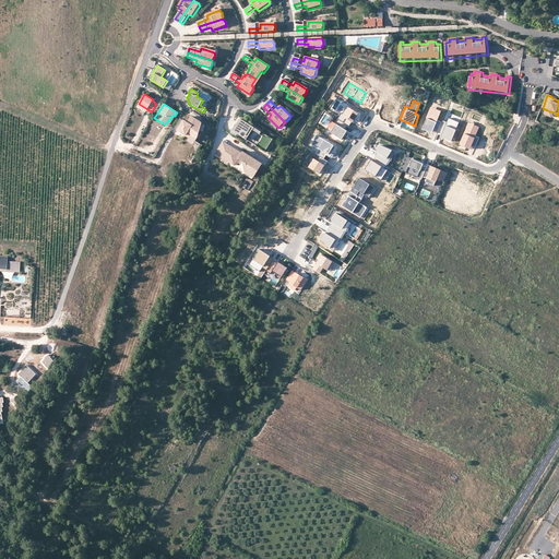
[(349,126),(357,113),(346,106),(339,118),(349,126)]
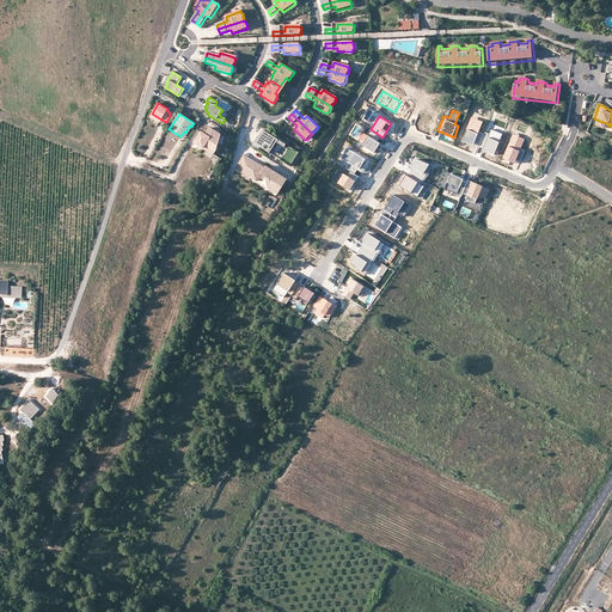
[(472,117),(463,141),(472,146),(483,122),(472,117)]
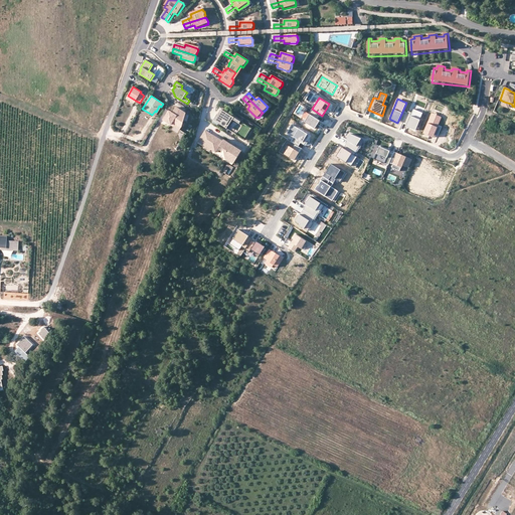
[(155,117),(161,107),(159,106),(156,112),(155,111),(152,115),(155,117)]
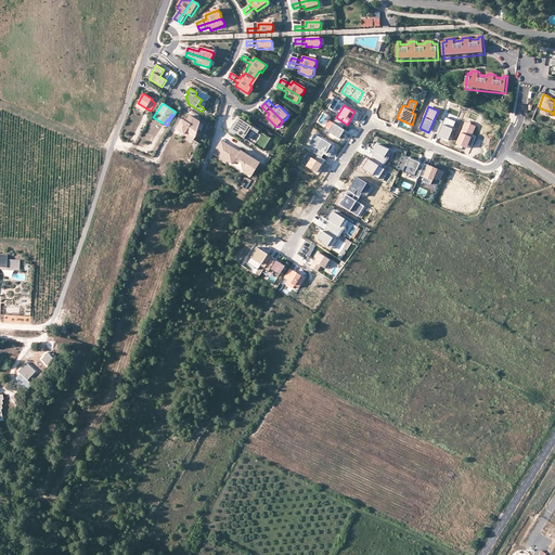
[(448,114),(439,136),(448,140),(457,118),(448,114)]
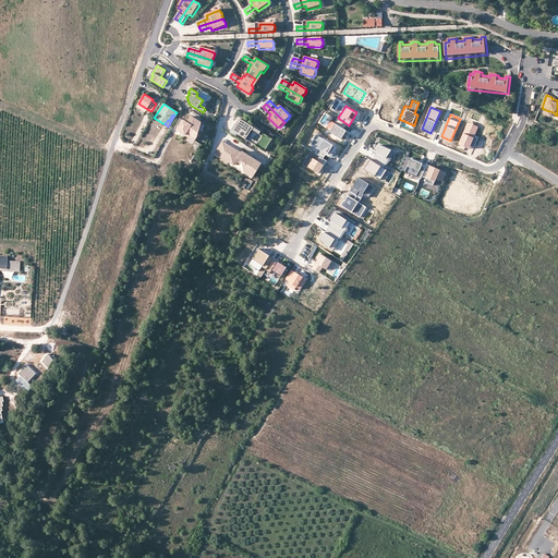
[(183,120),(177,130),(184,135),(187,132),(196,137),(201,123),(191,117),(186,123),(183,120)]
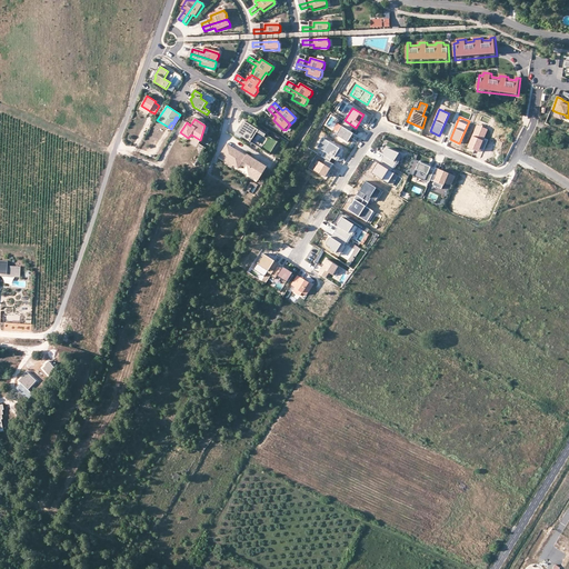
[(278,142),(243,121),(240,127),(240,126),(236,133),(250,142),(257,132),(262,136),(267,139),(263,146),(259,142),(257,147),(270,155),(278,142)]
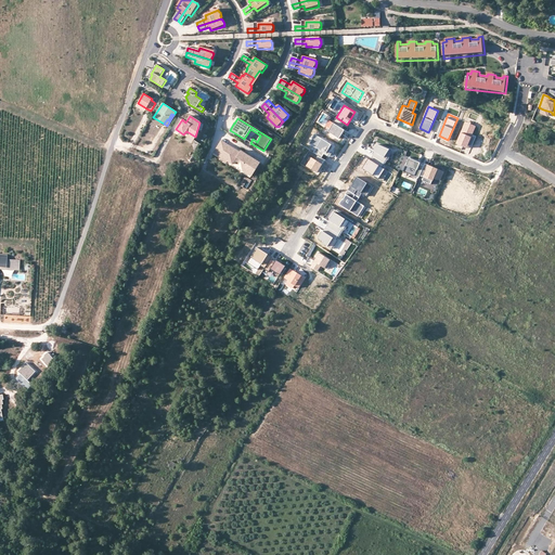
[(345,129),(331,120),(326,126),(331,129),(328,131),(338,138),(345,129)]
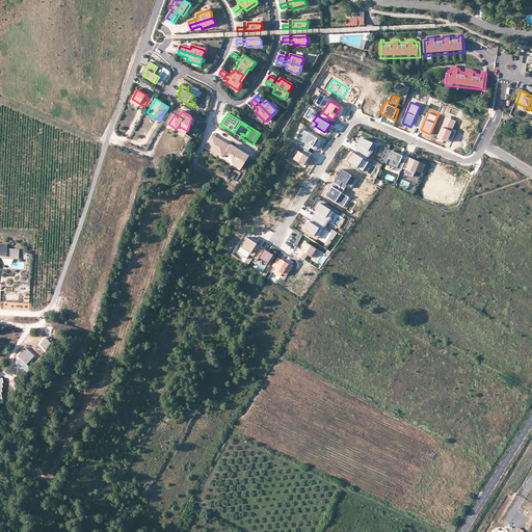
[(446,116),(437,137),(446,141),(455,121),(446,116)]
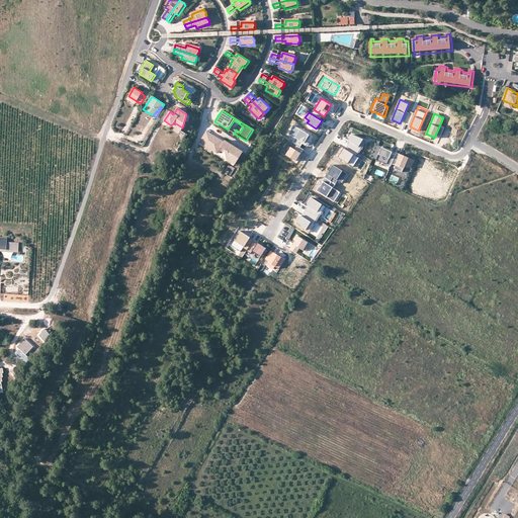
[(234,134),(239,123),(234,120),(228,130),(234,134)]
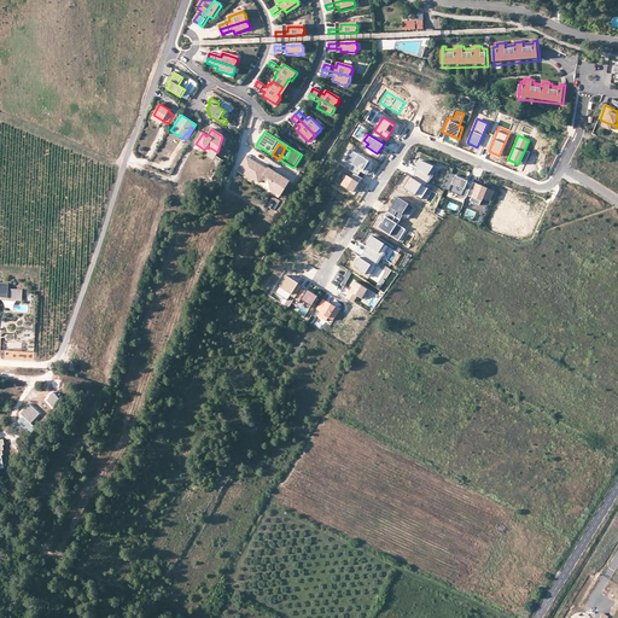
[(215,156),(217,152),(208,146),(204,150),(215,156)]
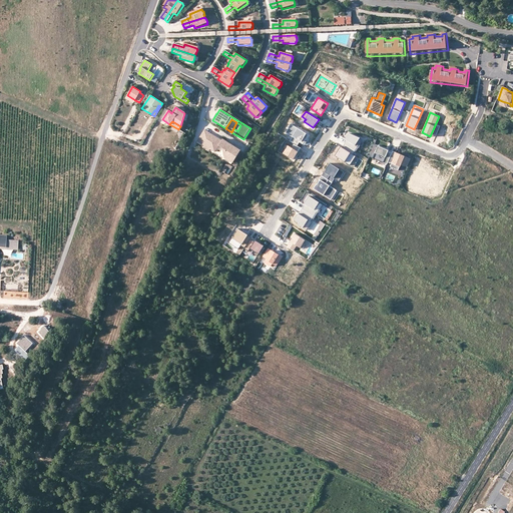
[(306,134),(292,125),(287,133),(301,141),(306,134)]
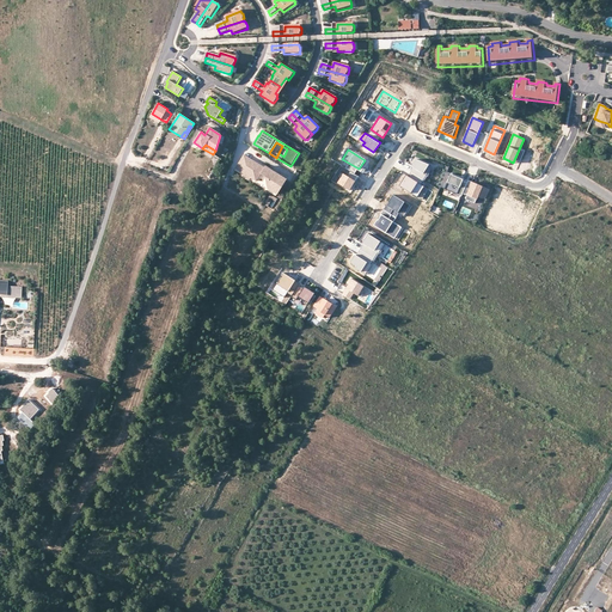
[(243,155),(238,164),(245,169),(250,159),(243,155)]
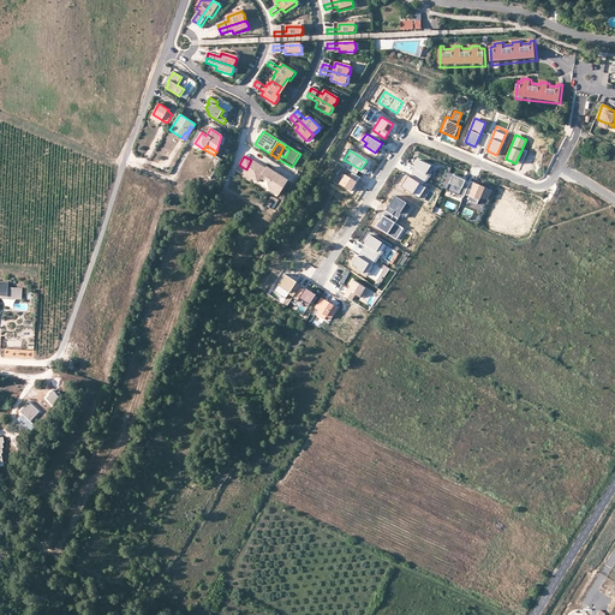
[(246,169),(239,165),(237,169),(257,181),(256,184),(274,195),(284,179),(282,177),(272,169),(270,172),(251,160),(246,169)]
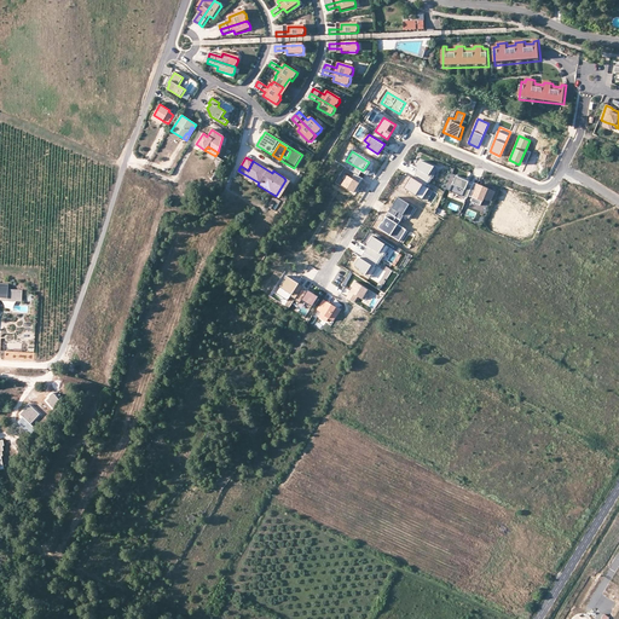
[(441,169),(422,162),(417,168),(424,173),(421,178),(429,184),(432,179),(437,181),(441,169)]
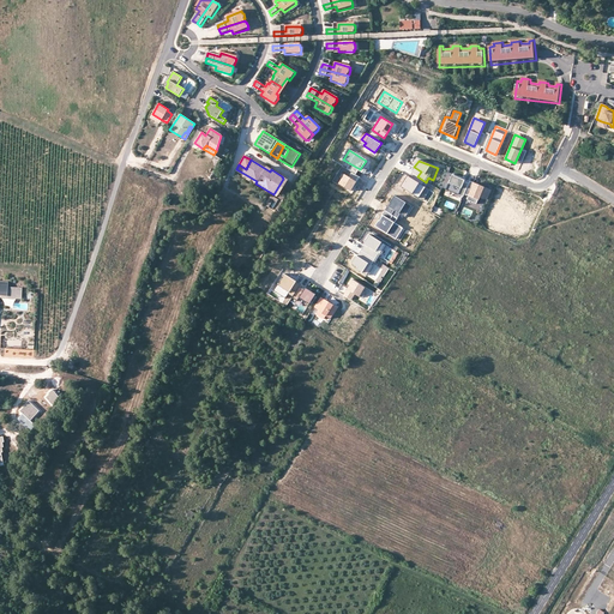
[(356,181),(341,172),(335,180),(350,191),(356,181)]
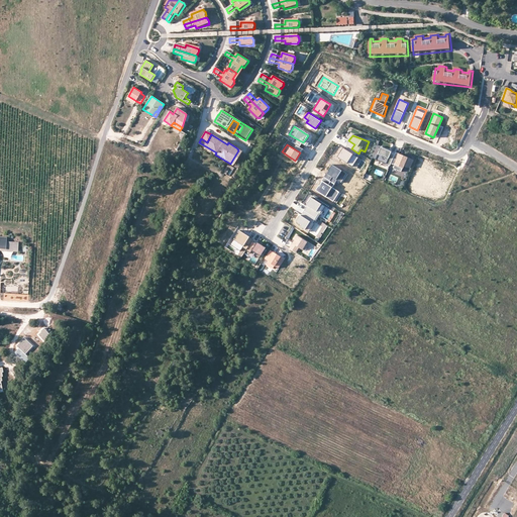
[(345,150),(343,149),(337,158),(353,168),(359,159),(356,157),(358,153),(351,148),(347,146),(345,150)]
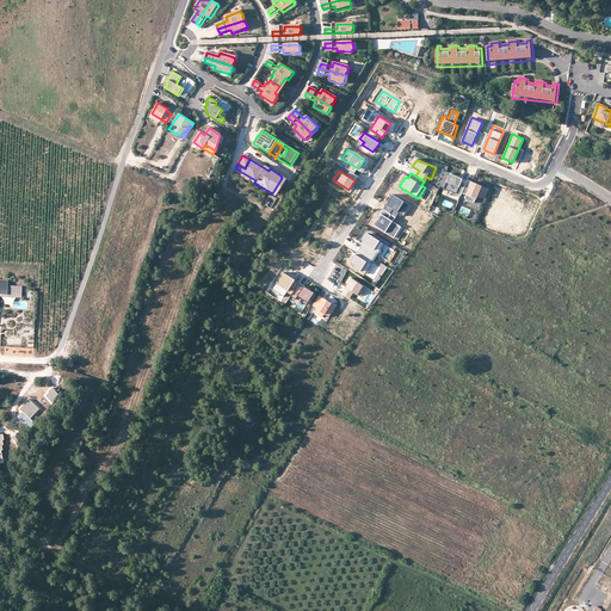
[(463,180),(451,174),(445,189),(457,195),(463,180)]
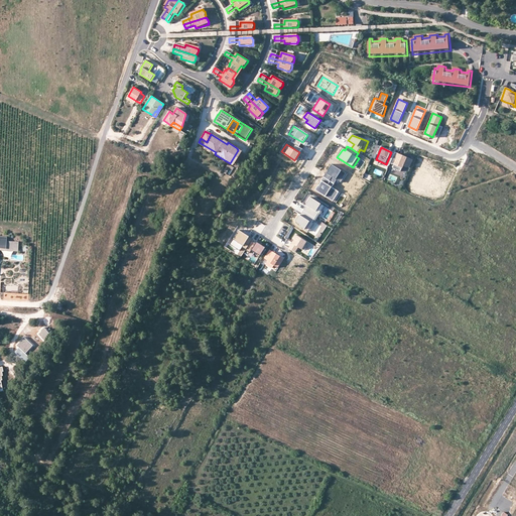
[(241,150),(237,148),(238,150),(231,161),(230,163),(233,164),(241,150)]
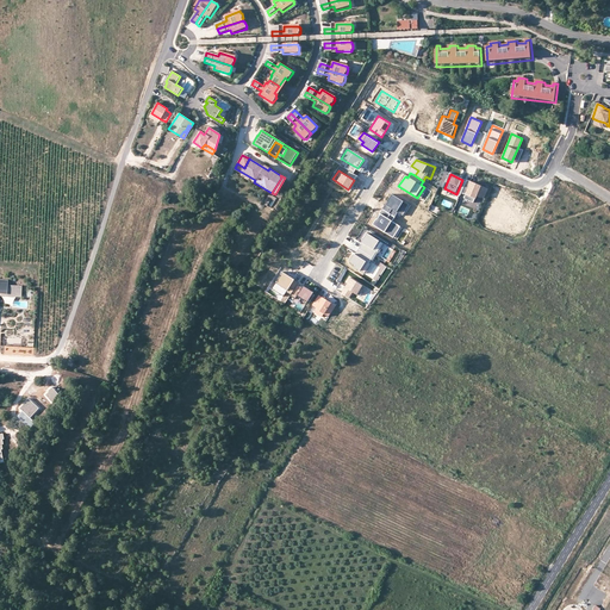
[(480,186),(468,180),(462,194),(474,200),(480,186)]
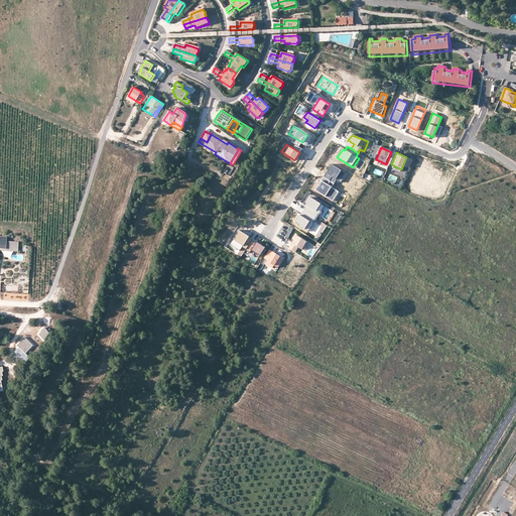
[(348,175),(330,164),(327,170),(328,171),(319,184),(316,189),(321,192),(321,195),(332,201),(338,190),(334,188),(338,181),(343,183),(348,175)]
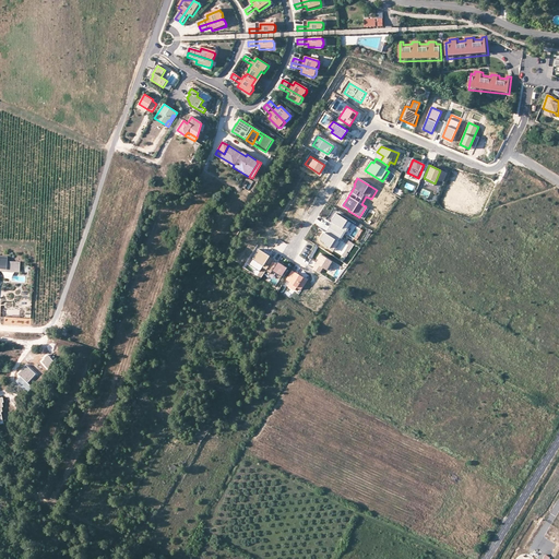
[(356,226),(337,214),(333,219),(335,221),(325,235),(324,234),(321,239),(326,244),(325,245),(337,252),(344,242),(341,239),(345,233),(349,235),(356,226)]
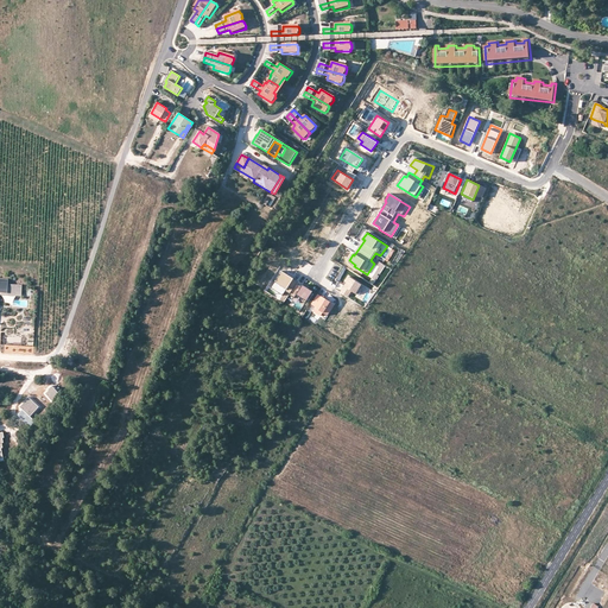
[(308,272),(310,264),(303,261),(301,270),(308,272)]
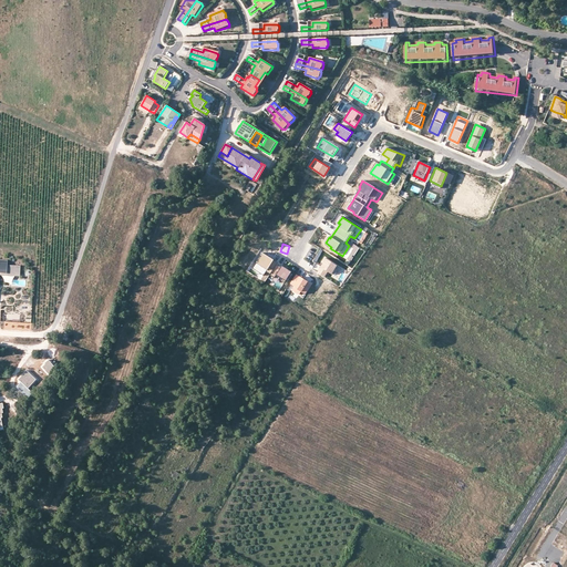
[(274,260),(263,254),(254,269),(264,276),(274,260)]
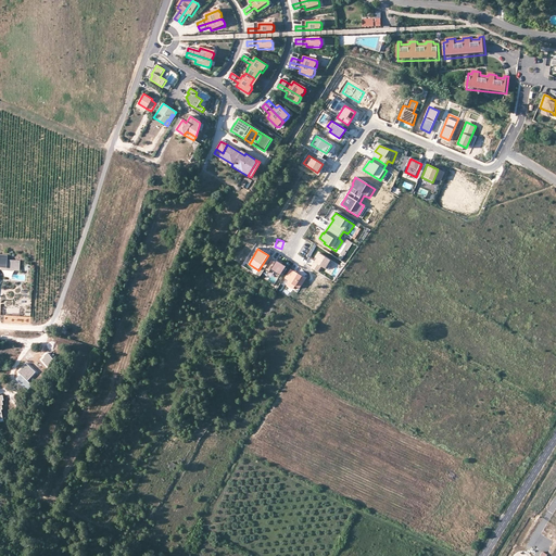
[(330,261),(320,254),(312,268),(318,272),(321,267),(326,269),(330,261)]
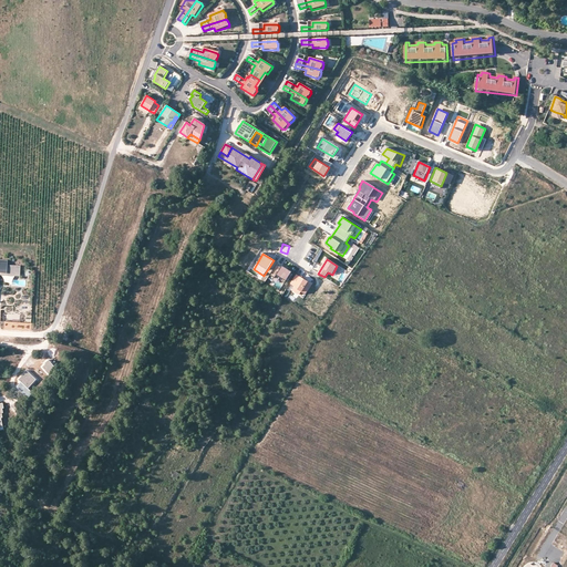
[(292,272),(279,264),(272,275),(285,284),(292,272)]
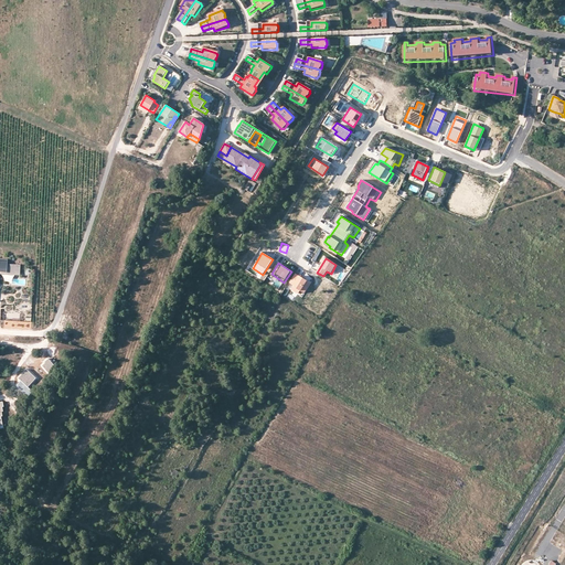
[(7,273),(0,272),(0,275),(20,276),(21,274),(16,274),(16,265),(8,265),(7,273)]
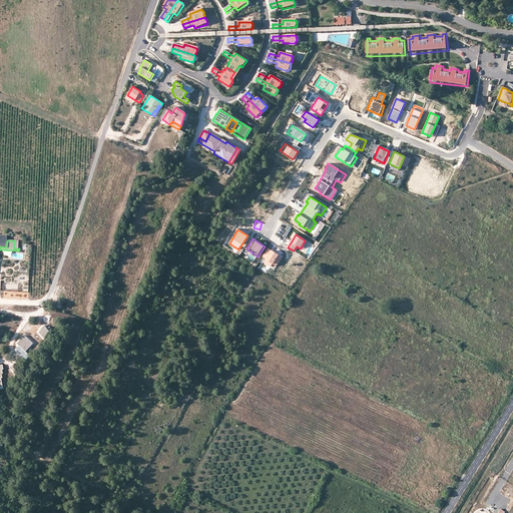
[(278,254),(268,248),(263,257),(272,264),(278,254)]
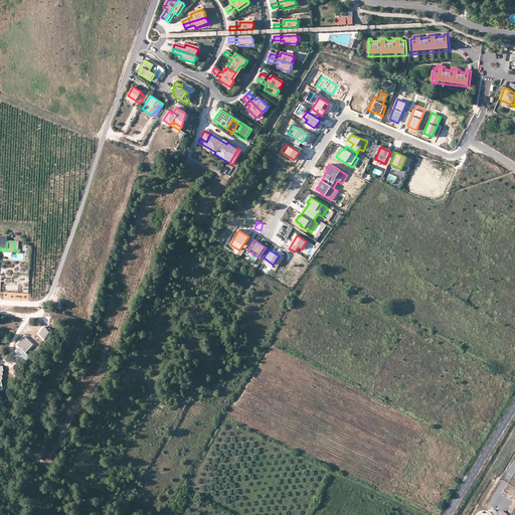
[(49,332),(44,326),(40,329),(41,330),(38,333),(43,339),(46,336),(45,335),(49,332)]
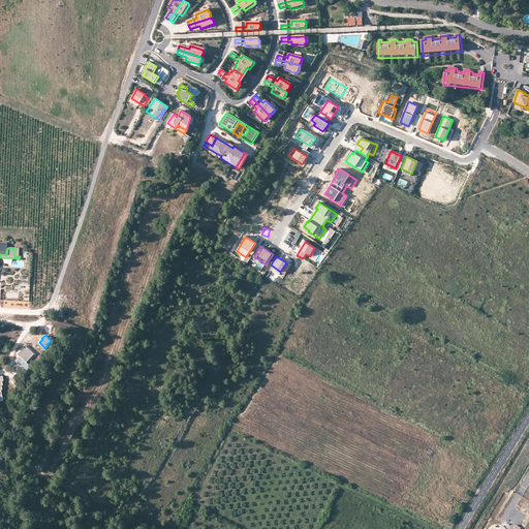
[(24,361),(25,362),(33,353),(25,346),(18,353),(19,355),(14,361),(19,366),(21,364),(24,361)]
